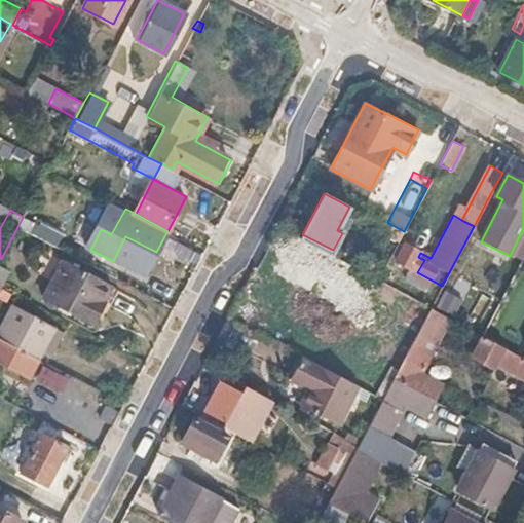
[(401,236),(404,231),(388,223),(386,228),(401,236)]
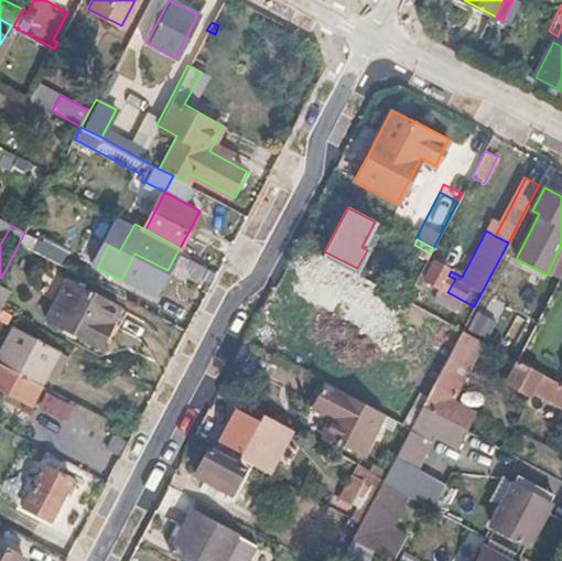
[(411,249),(428,259),(430,254),(414,245),(411,249)]
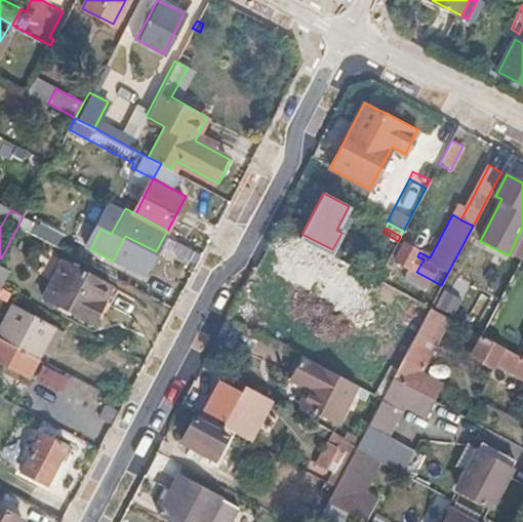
[(340,308),(359,271),(304,241),(284,277),(340,308)]
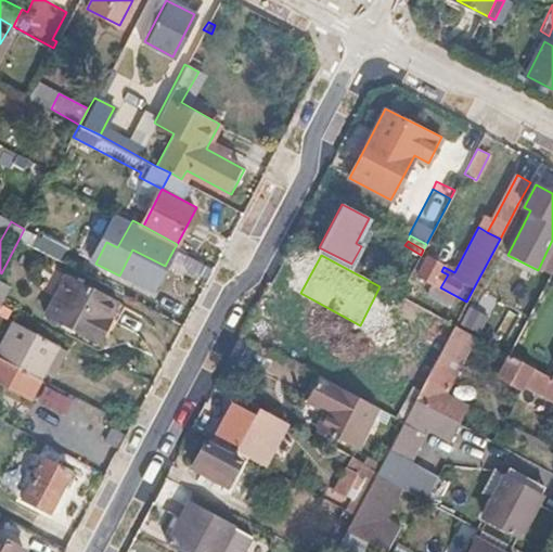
[(428,259),(407,300),(442,319),(454,295),(440,287),(448,274),(441,271),(444,267),(428,259)]
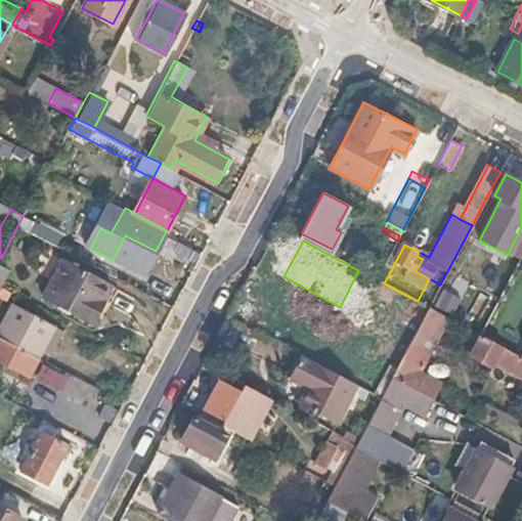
[(104,300),(113,284),(66,259),(45,297),(95,323),(107,302),(104,300)]
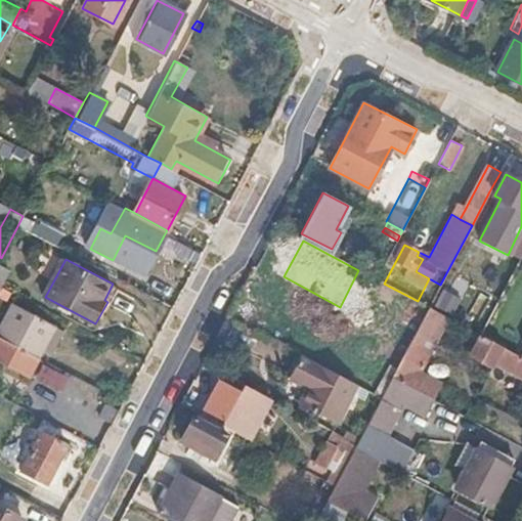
[(12,292),(0,285),(0,297),(7,301),(12,292)]
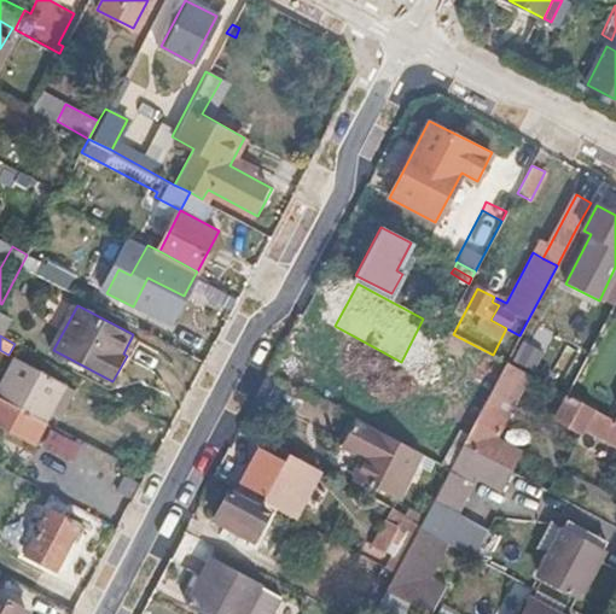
[(15,358),(0,384),(0,398),(45,422),(64,386),(15,358)]
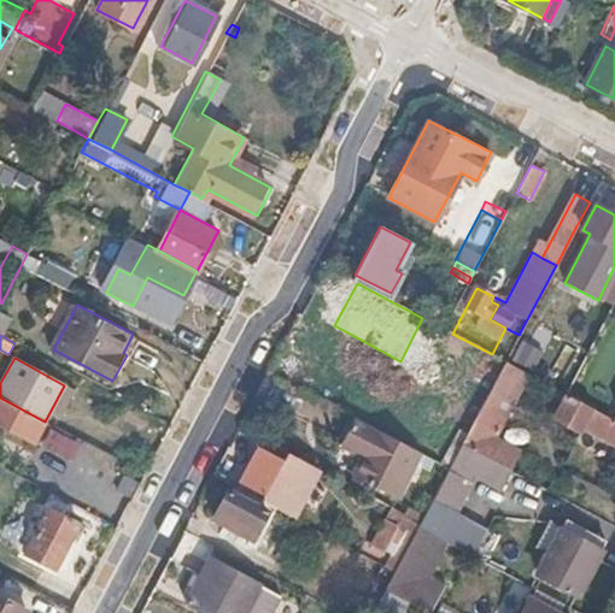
[(505,360),(480,408),(463,441),(511,467),(514,469),(522,452),(497,437),(520,394),(546,407),(556,388),(505,360)]
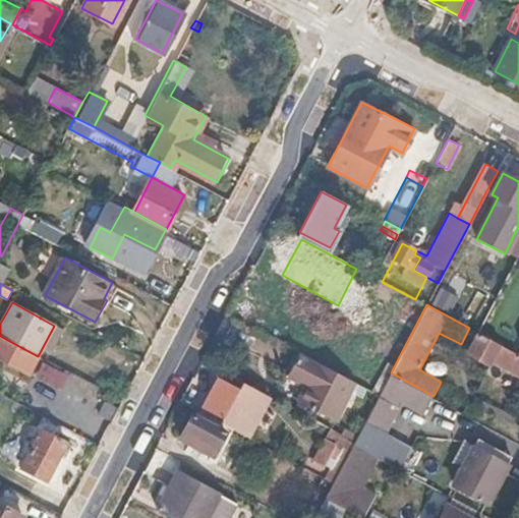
[(0,361),(27,377),(38,356),(0,336),(0,361)]
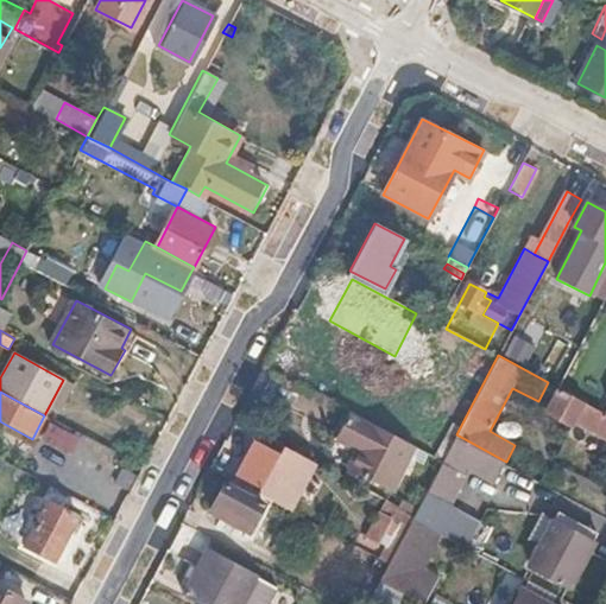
[(422,447),(443,459),(456,434),(473,402),(452,392),(422,447)]
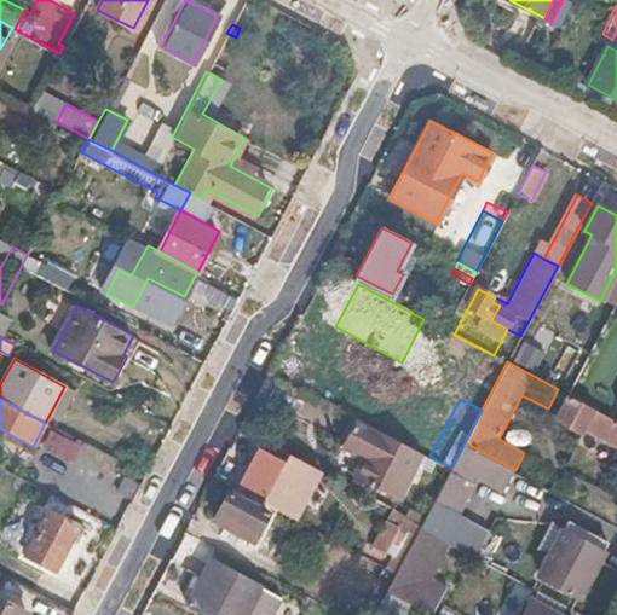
[(616,445),(616,419),(609,416),(592,406),(581,427),(616,445)]
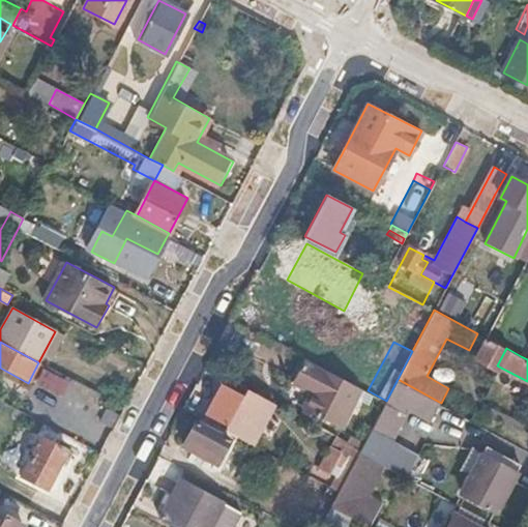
[(341,428),(362,388),(309,360),(287,399),(341,428)]
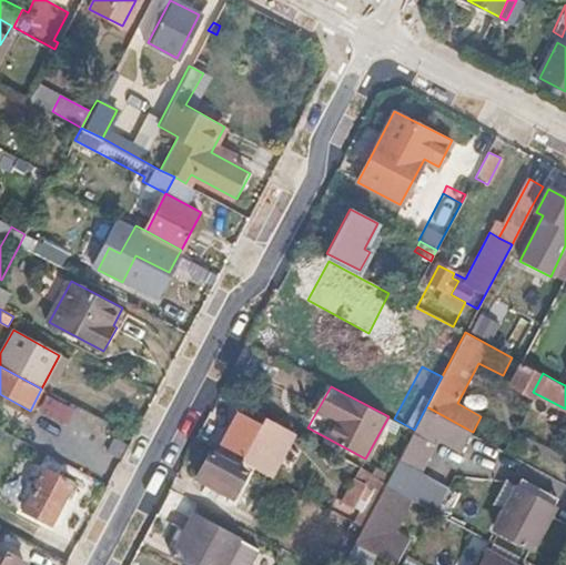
[(471,431),(426,406),(414,430),(386,482),(391,484),(410,447),(416,451),(424,435),(436,442),(441,432),(464,444),(471,431)]
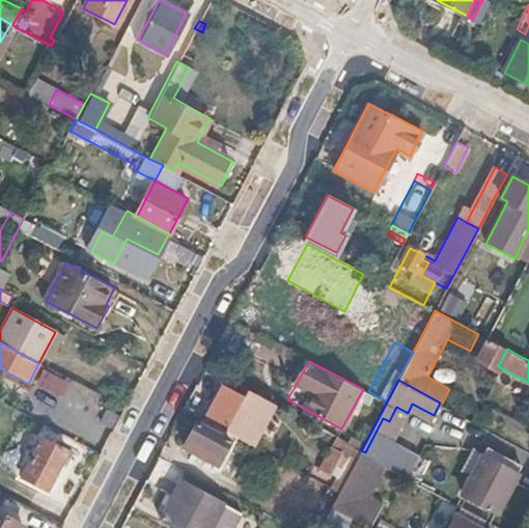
[(250,446),(273,404),(246,389),(243,396),(222,386),(205,416),(226,427),(224,432),(250,446)]
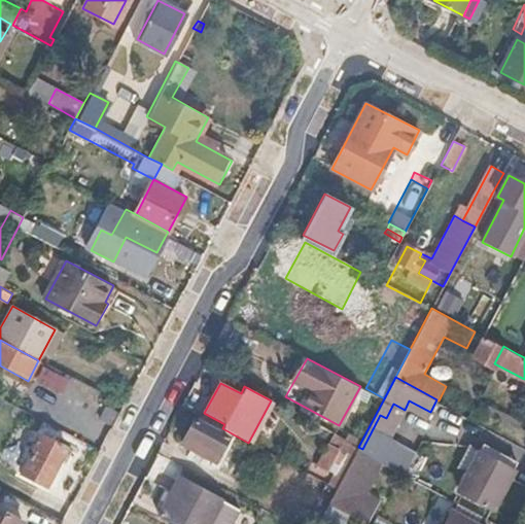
[(218,455),(228,438),(194,419),(181,441),(220,462),(222,457),(218,455)]
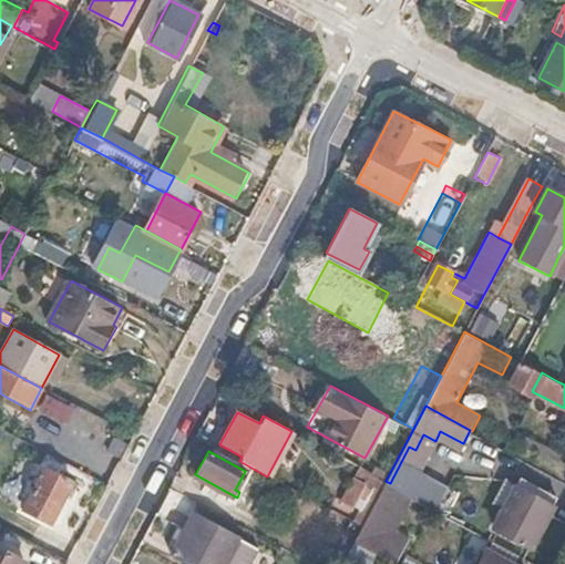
[(50,522),(72,480),(44,467),(22,508),(50,522)]
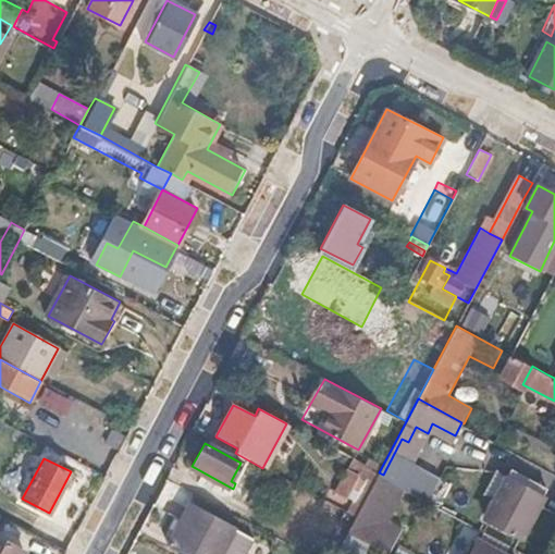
[(365,497),(379,472),(371,468),(365,481),(346,472),(336,491),(347,496),(352,490),(359,494),(365,497)]
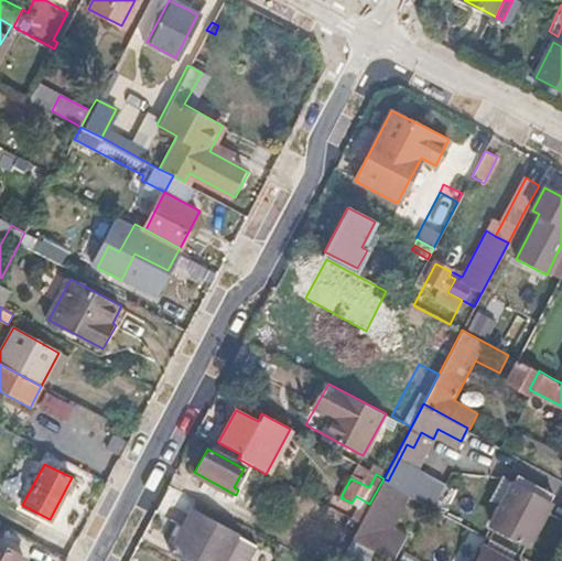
[(542,498),(547,489),(518,475),(493,521),(530,541),(550,504),(542,498)]
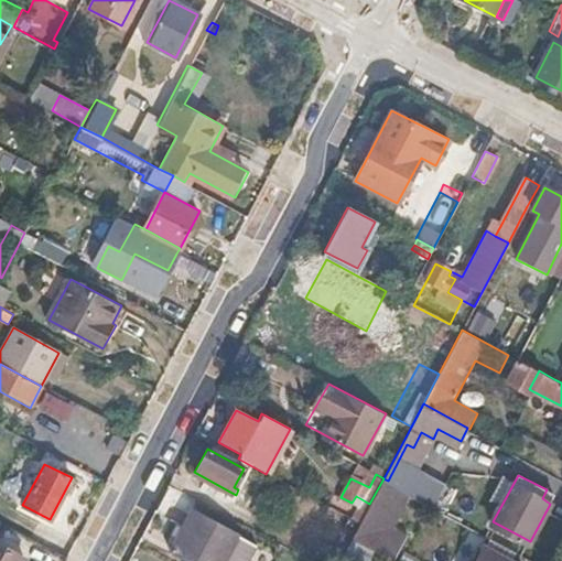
[(369,504),(359,524),(352,538),(381,553),(390,537),(375,528),(398,486),(388,481),(384,478),(369,504)]
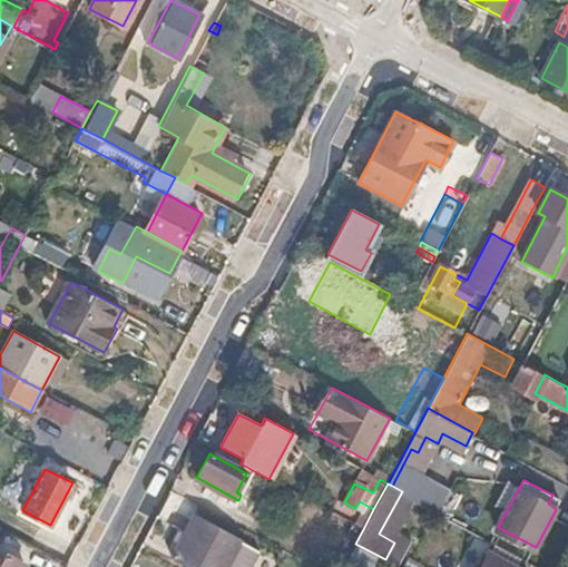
[(548,504),(556,509),(561,499),(552,495),(548,504)]
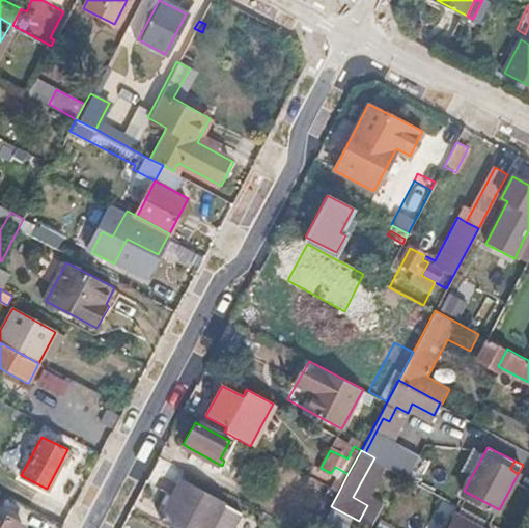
[(332,491),(338,493),(347,474),(342,471),(332,491)]
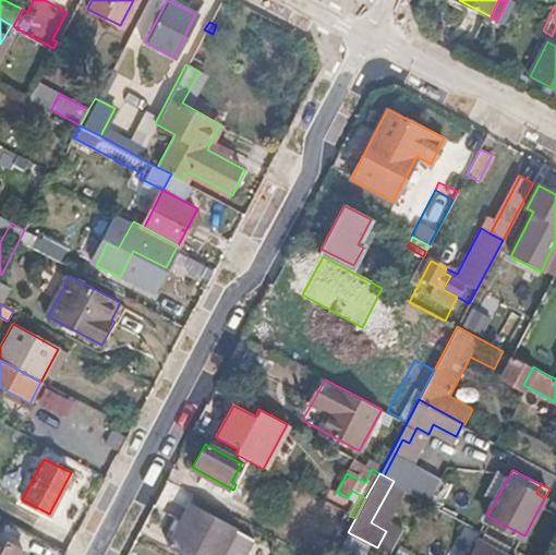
[(189,554),(241,554),(250,540),(188,505),(167,542),(189,554)]
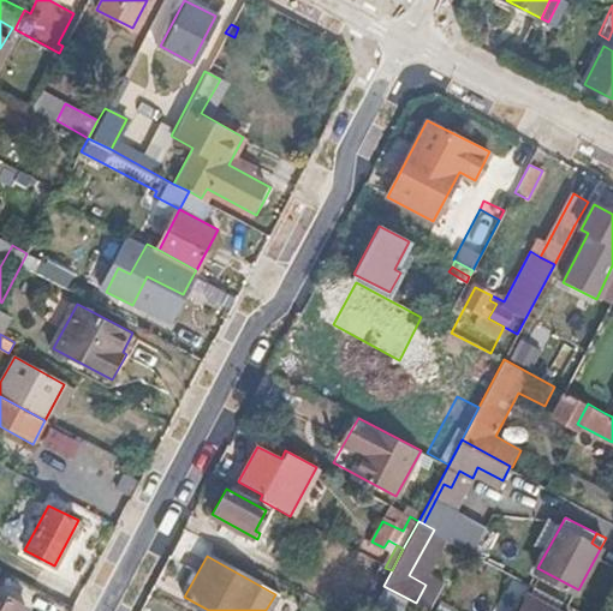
[(347,610),(369,610),(375,601),(358,592),(347,610)]
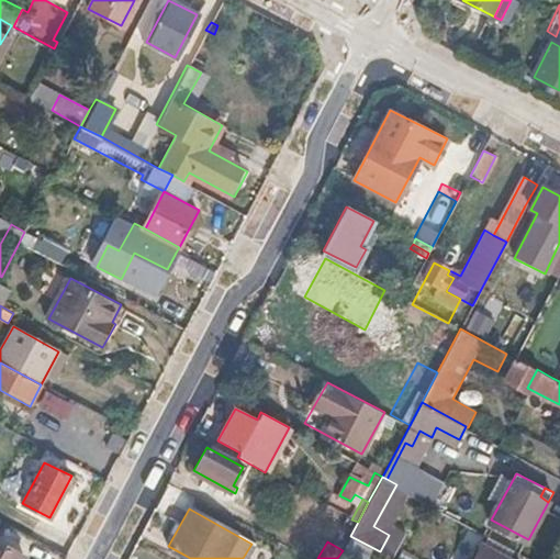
[(0,558),(22,558),(24,557),(0,544),(0,558)]
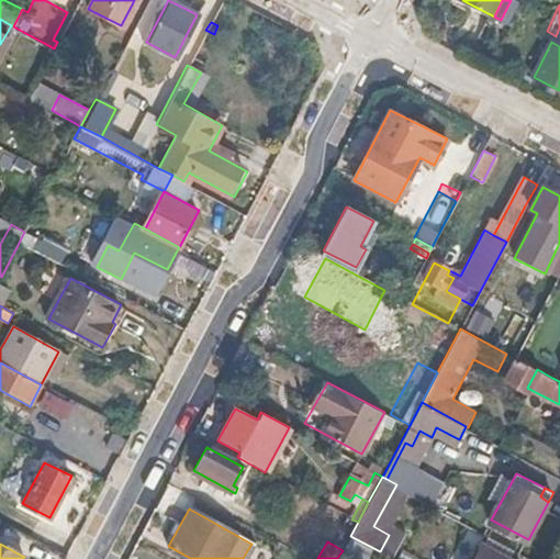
[(508,558),(484,545),(476,558),(508,558)]
